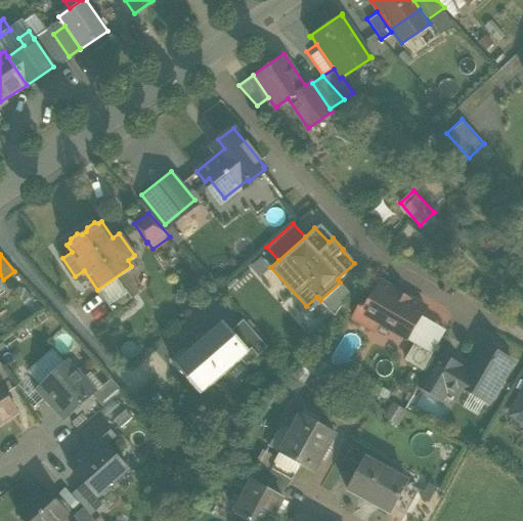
[(424,305),(380,279),(369,298),(365,295),(361,303),(360,302),(357,308),(357,309),(353,316),(373,328),(377,320),(405,337),(419,315),(424,305)]
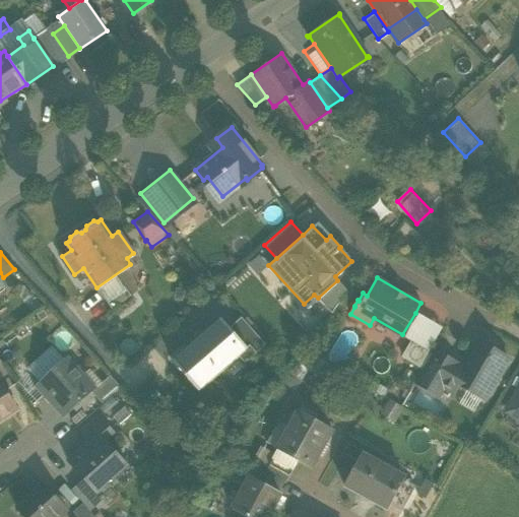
[(346,289),(337,280),(318,298),(330,312),(346,289)]
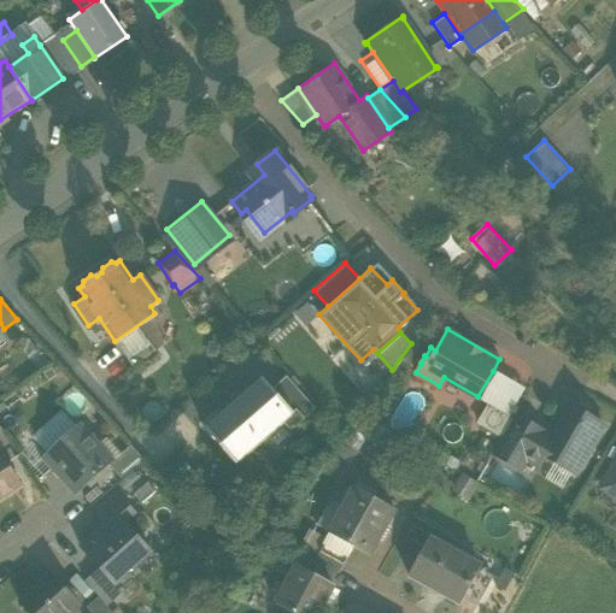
[(521,387),(493,371),(477,396),(505,413),(521,387)]
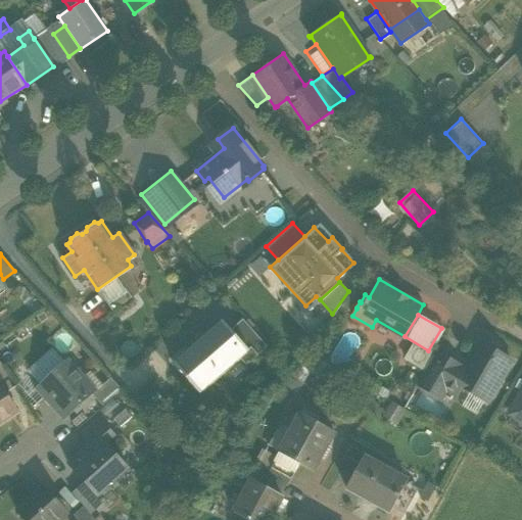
[(229,328),(248,349),(253,356),(266,344),(241,317),(229,328)]
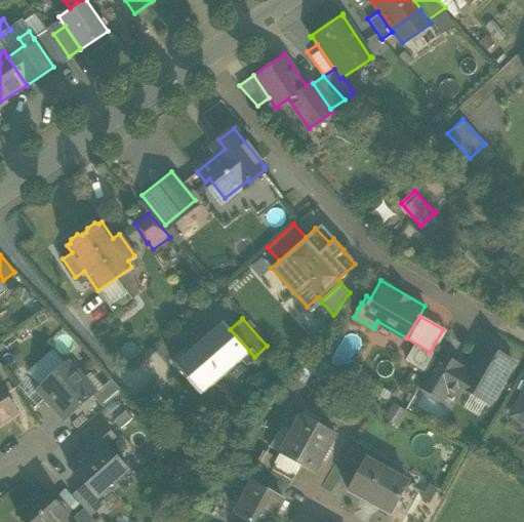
[(172,363),(199,394),(240,359),(249,351),(230,329),(222,320),(172,363)]
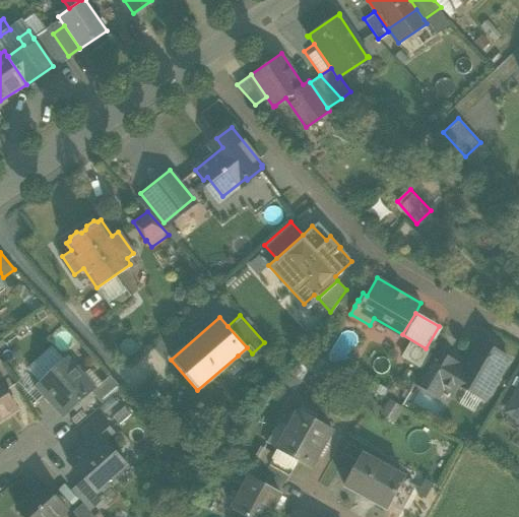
[(431,351),(409,339),(401,353),(423,366),(431,351)]
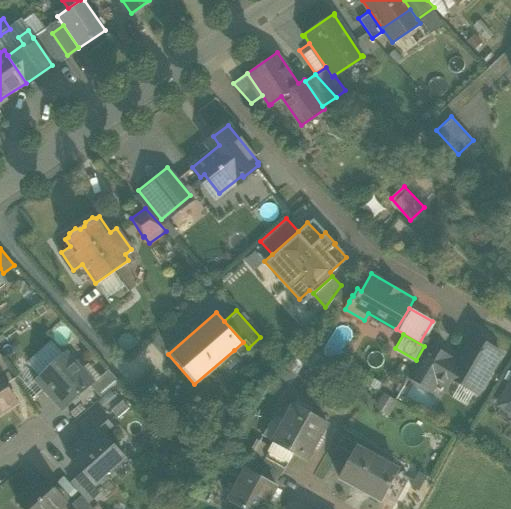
[(499,352),(468,334),(453,360),(448,357),(448,356),(440,352),(428,373),(429,373),(423,384),(430,388),(436,377),(445,382),(449,375),(476,391),(499,352)]
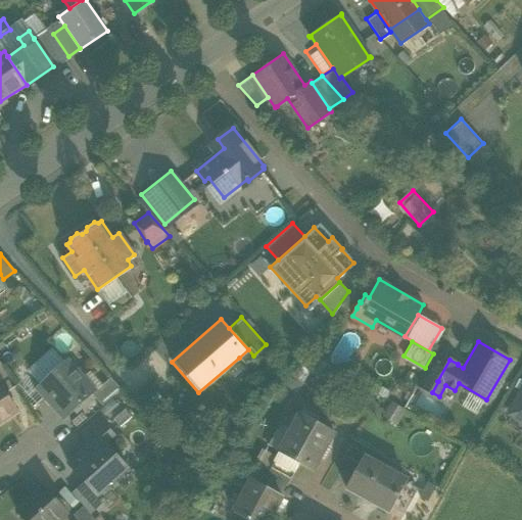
[(244,364),(253,356),(248,349),(239,358),(244,364)]
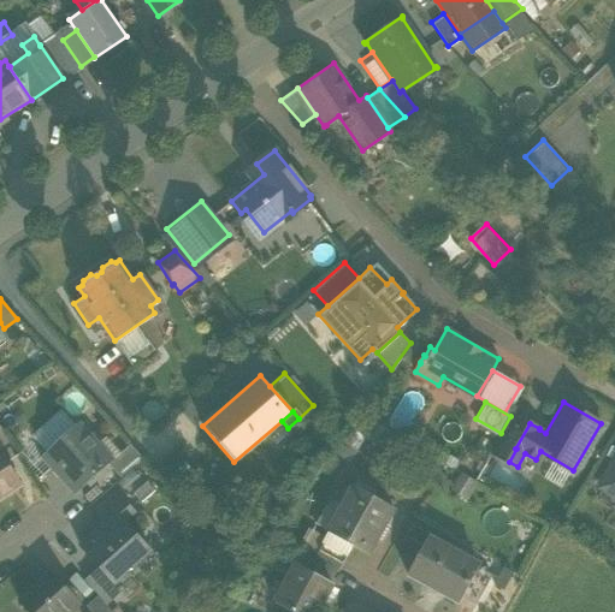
[(501,433),(491,451),(509,462),(516,449),(515,449),(530,423),(513,414),(510,416),(501,433)]
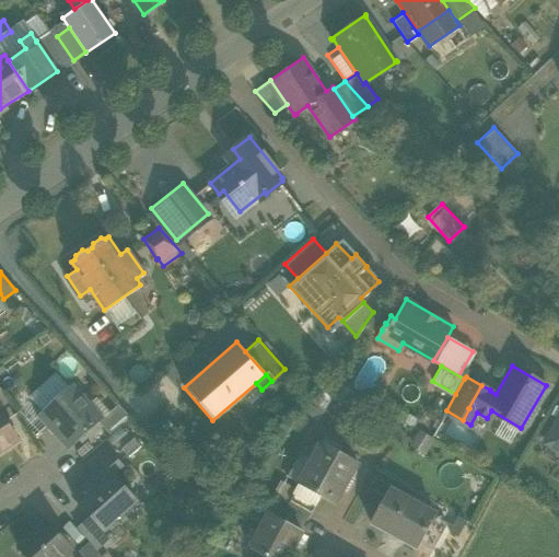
[(361,395),(336,380),(327,395),(352,409),(361,395)]
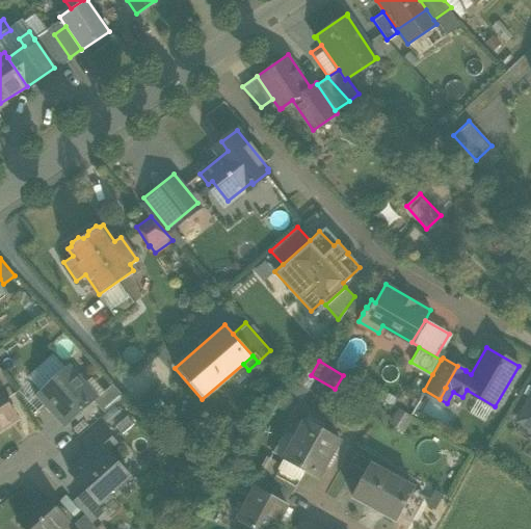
[(67,366),(40,390),(54,406),(52,408),(65,424),(93,399),(95,397),(83,385),(84,385),(67,366)]
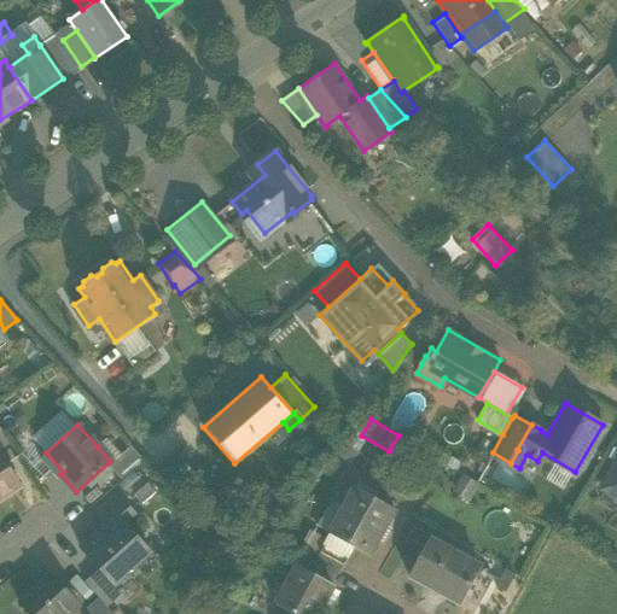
[(110,461),(108,463),(120,477),(141,457),(129,444),(110,461)]
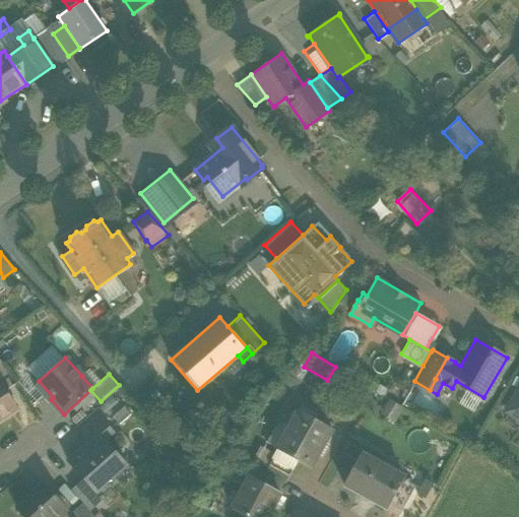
[(0,418),(16,408),(0,383),(0,418)]
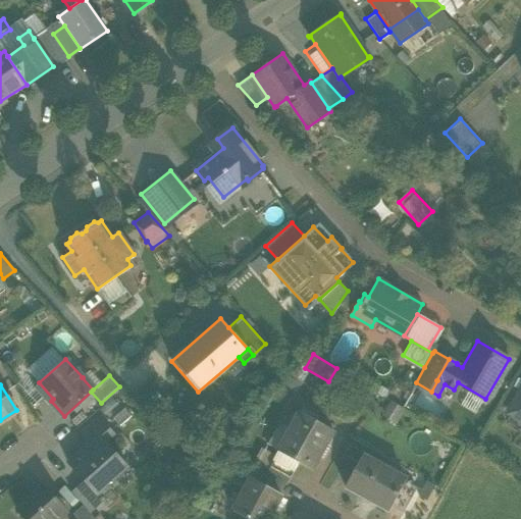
[(520,387),(508,411),(520,419),(520,387)]
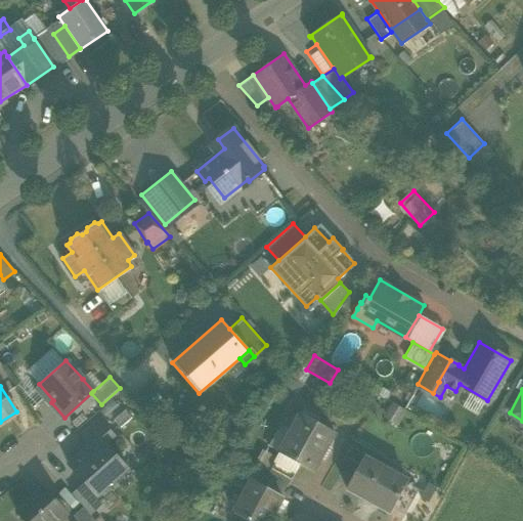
[(334,431),(300,413),(291,428),(279,422),(268,444),(278,450),(299,462),(312,470),(334,431)]
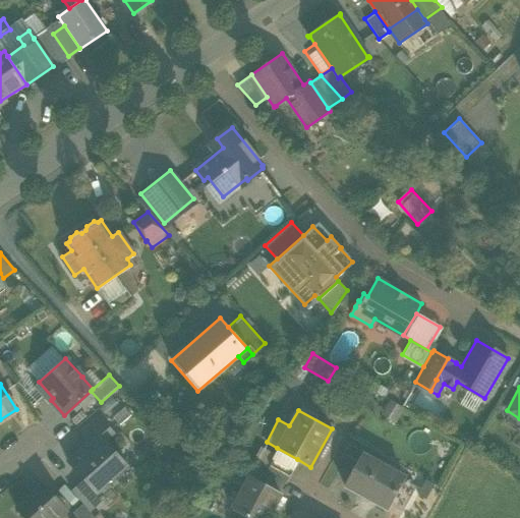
[(98,414),(78,433),(88,443),(99,433),(103,439),(112,430),(98,414)]
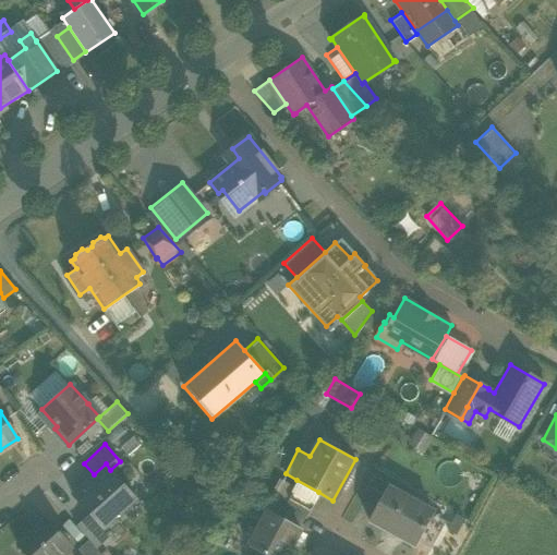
[(94,474),(71,494),(100,526),(119,508),(116,505),(130,492),(110,470),(106,463),(94,474)]
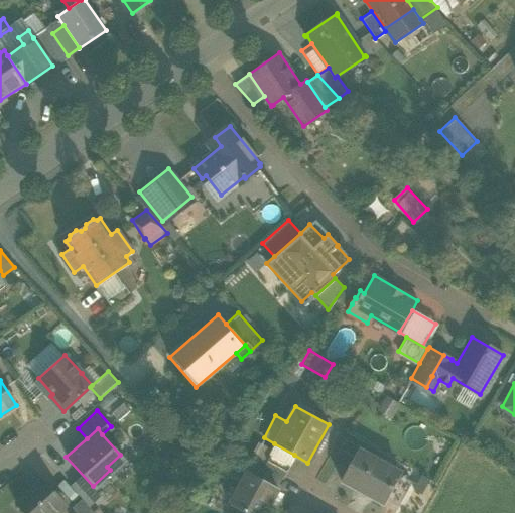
[(347,440),(335,463),(347,470),(358,449),(359,446),(347,440)]
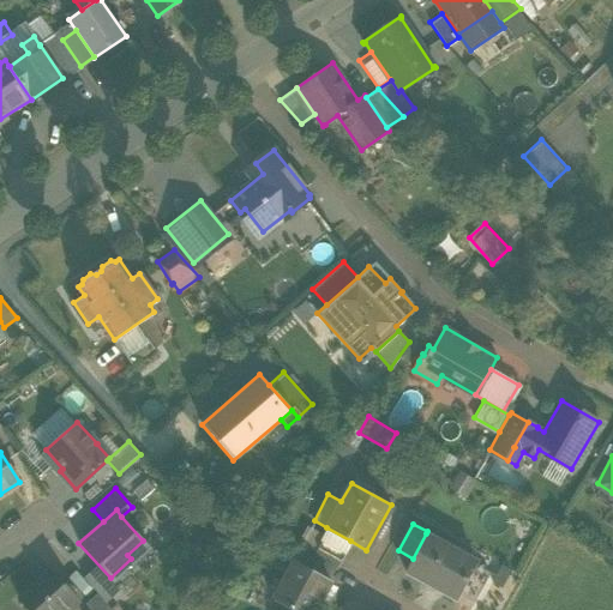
[(328,529),(313,555),(335,568),(336,568),(350,541),(328,529)]
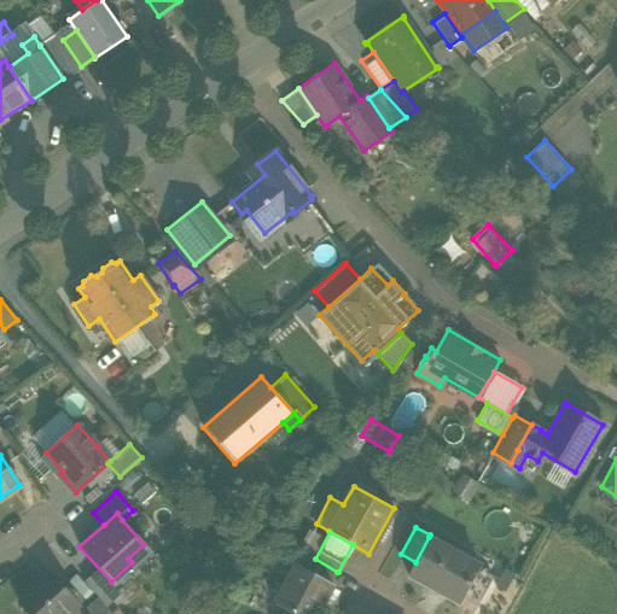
[(481,566),(429,537),(415,562),(408,574),(460,603),(463,598),(479,568),(481,566)]
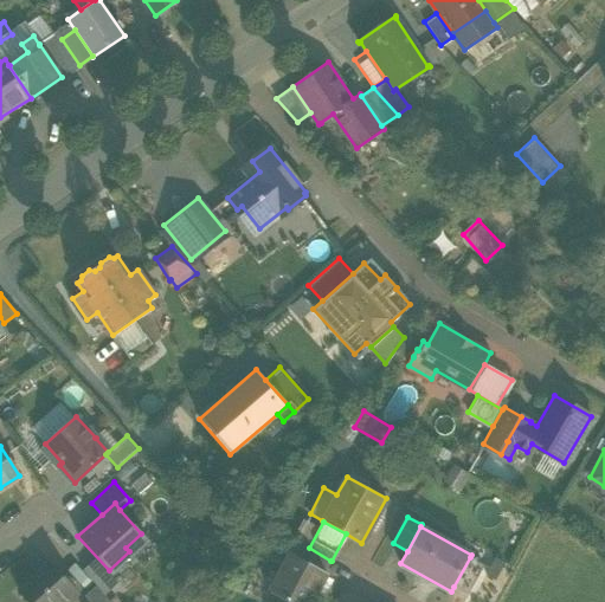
[(309,548),(308,548),(302,560),(301,561),(323,573),(330,561),(309,548)]
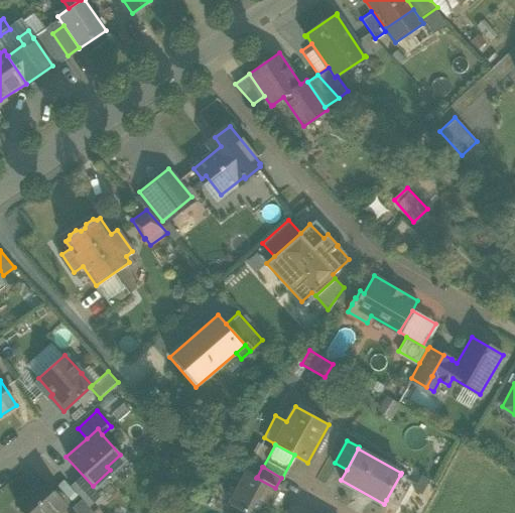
[(275,488),(256,478),(257,477),(247,471),(229,503),(247,512),(264,512),(270,502),(269,502),(275,490),(277,491),(277,490),(275,488)]
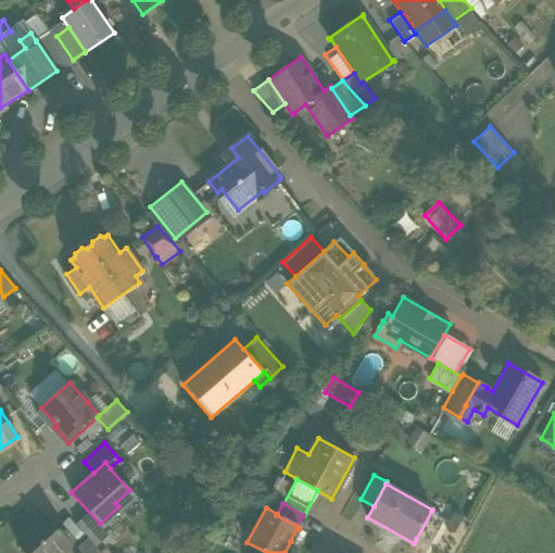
[(431,512),(416,539),(428,545),(443,518),(431,512)]
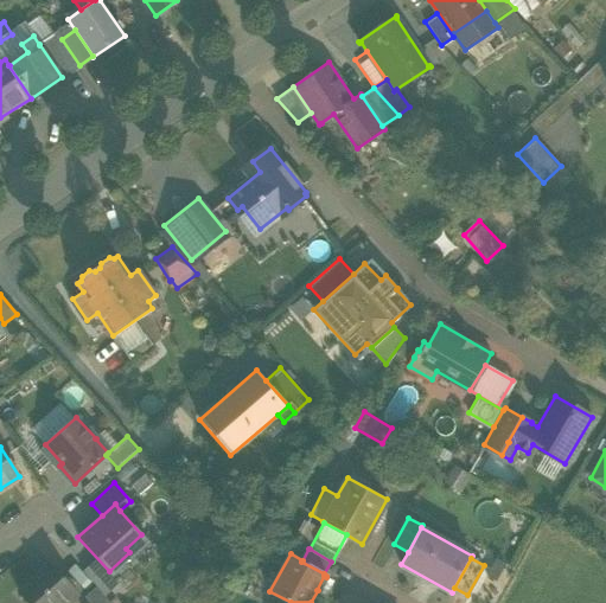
[(50,563),(19,591),(29,602),(63,602),(76,592),(50,563)]
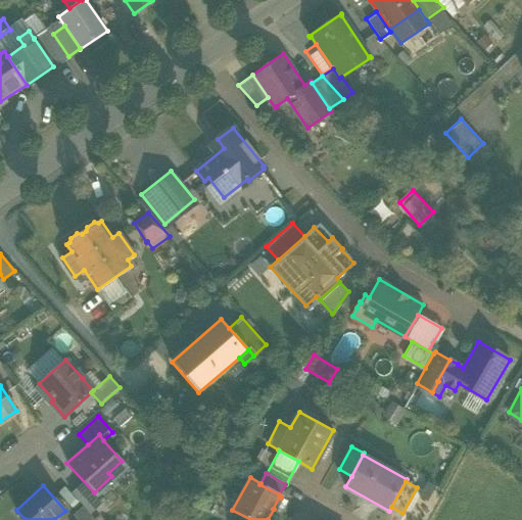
[(96,519),(84,506),(74,515),(78,519),(96,519)]
